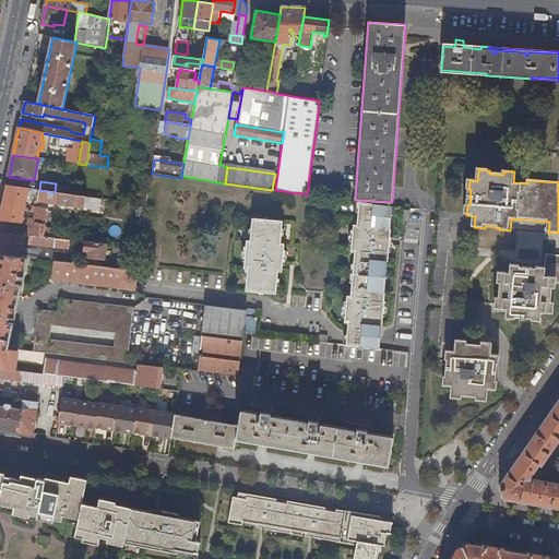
[(99,211),(102,199),(55,192),(39,190),(7,186),(0,214),(0,232),(25,235),(30,236),(54,238),(55,232),(45,230),(48,210),(34,207),(33,212),(36,213),(35,219),(31,219),(31,222),(36,223),(35,232),(26,230),(27,222),(28,219),(23,218),(25,211),(25,209),(28,193),(39,194),(38,202),(99,211)]
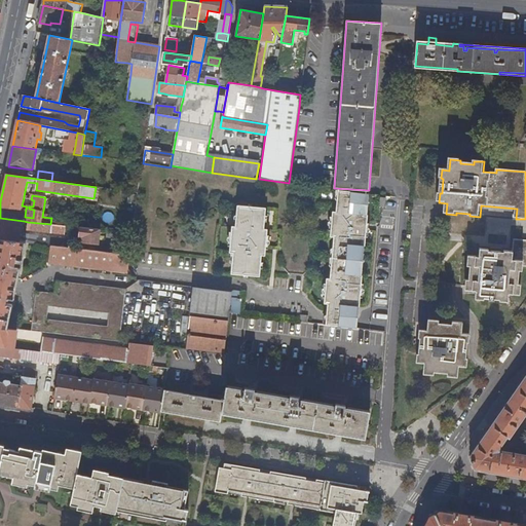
[(130,191),(138,192),(139,181),(133,180),(130,191)]
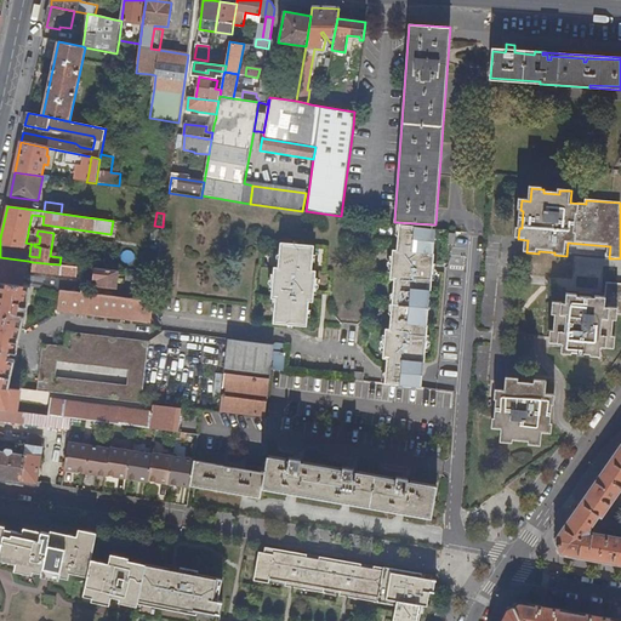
[(387,385),(417,388),(420,363),(422,363),(426,325),(423,325),(427,291),(428,291),(432,254),(431,254),(432,229),(399,224),(399,226),(403,226),(402,234),(399,233),(398,251),(394,251),(393,265),(394,265),(394,272),(392,272),(392,281),(396,281),(393,297),(402,297),(400,315),(392,315),(391,330),(387,330),(386,340),(387,340),(387,347),(385,347),(383,360),(387,360),(386,376),(388,376),(387,385)]
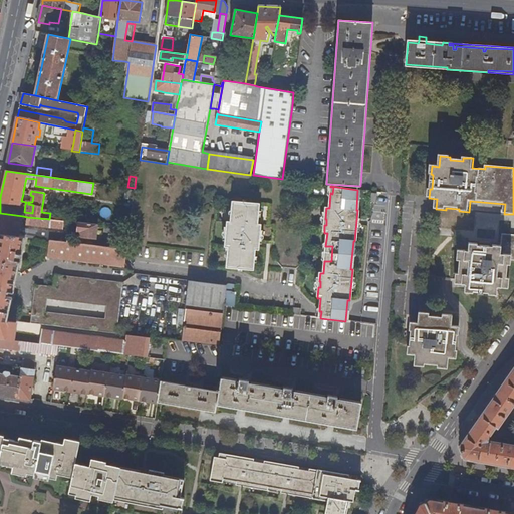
[(257,223),(258,203),(232,201),(231,216),(234,216),(233,221),(228,221),(227,233),(228,233),(227,238),(226,239),(226,248),(231,248),(231,254),(228,254),(226,268),(253,270),(255,250),(258,250),(259,241),(258,241),(258,236),(259,236),(260,223),(257,223)]
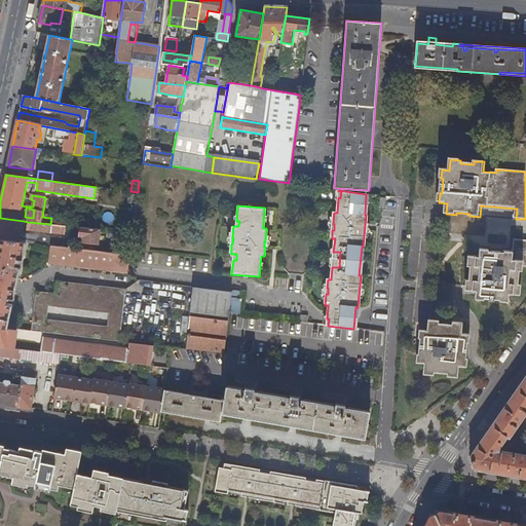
[(0,239),(27,243),(51,247),(73,250),(74,242),(43,238),(43,237),(27,236),(27,237),(22,236),(24,221),(0,218),(0,239)]
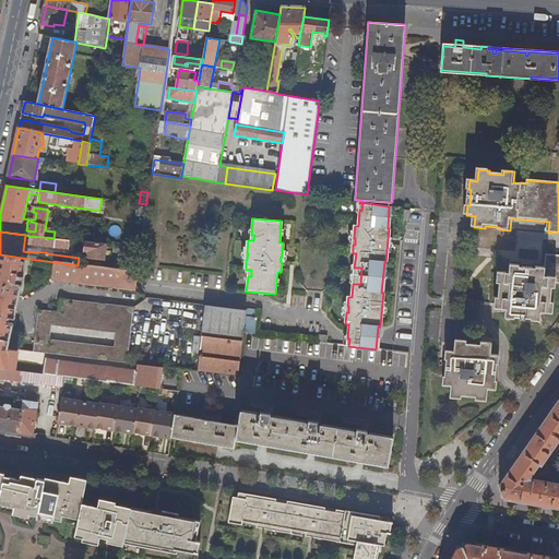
[(54,238),(30,236),(28,245),(55,248),(56,239),(54,238)]
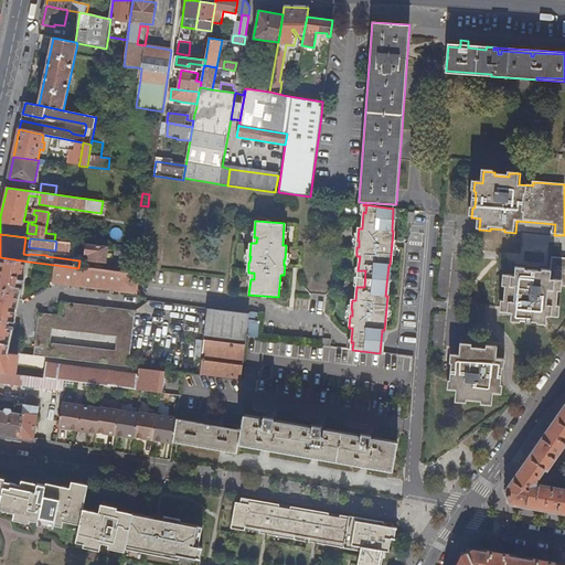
[(71,244),(56,242),(55,251),(70,253),(71,244)]
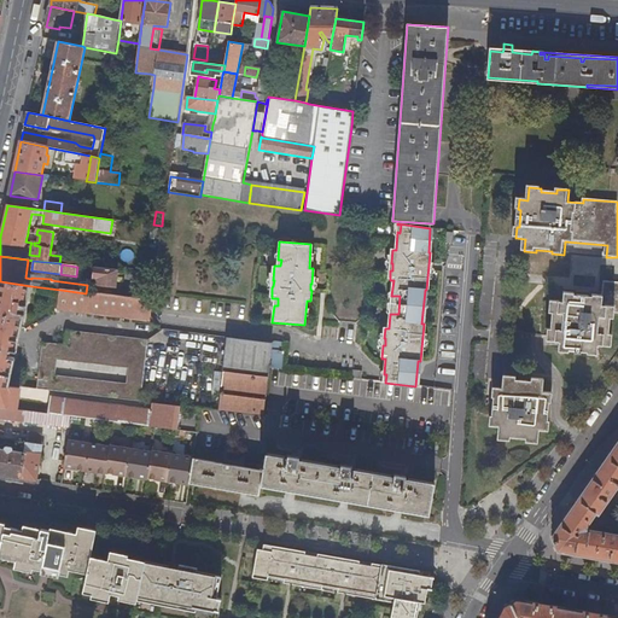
[(116,287),(118,270),(95,268),(94,279),(98,279),(98,285),(116,287)]
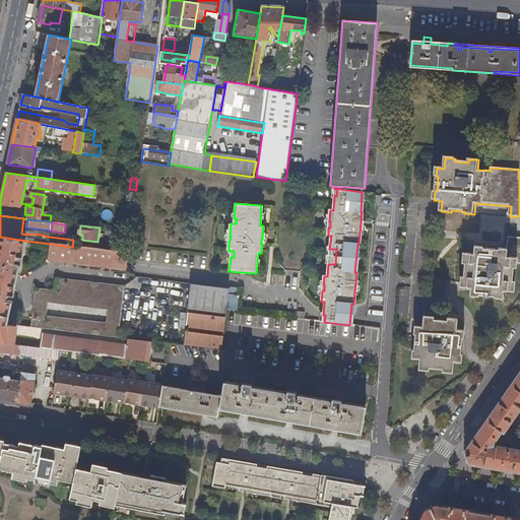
[(0,323),(8,324),(26,241),(0,237),(0,323)]
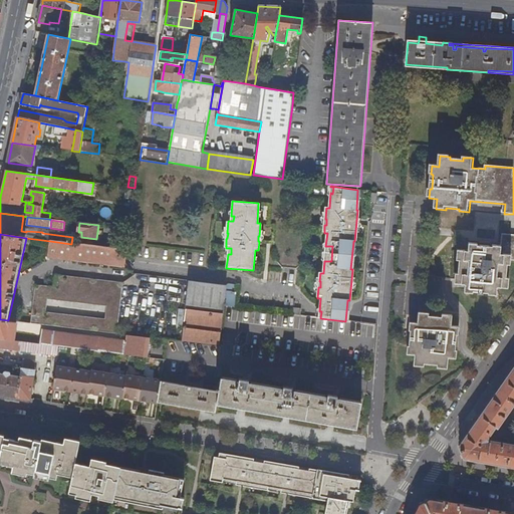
[(455,273),(454,284),(464,285),(464,293),(472,294),(472,292),(477,292),(477,294),(482,294),(483,293),(487,294),(487,295),(496,295),(496,287),(507,288),(508,278),(506,278),(507,265),(509,265),(510,261),(513,261),(513,235),(501,234),(500,246),(493,245),(492,247),(477,245),(477,244),(469,243),(468,251),(457,250),(456,260),(459,260),(457,274),(455,273)]
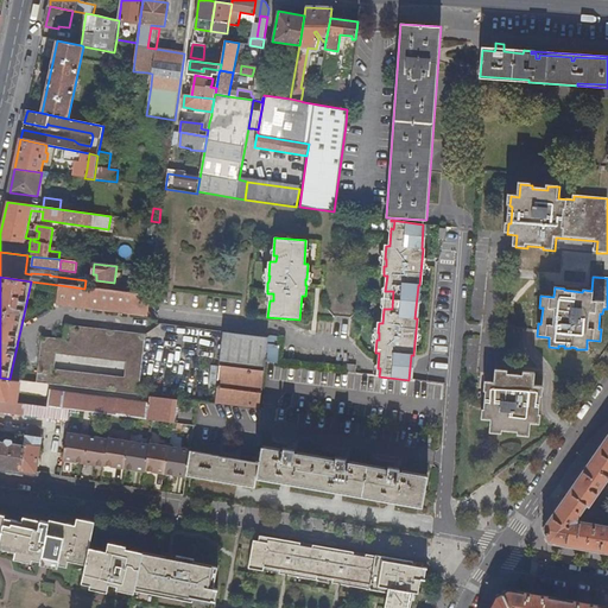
[(84,289),(59,285),(58,305),(125,312),(126,309),(147,311),(150,296),(84,289)]
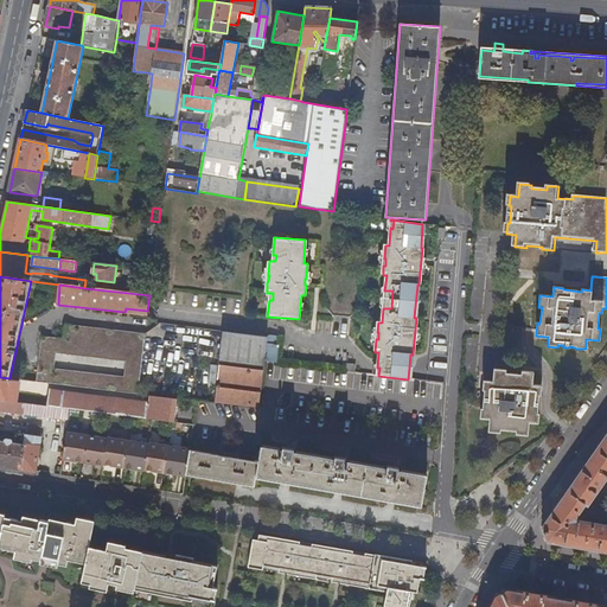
[(43,338),(40,352),(57,355),(125,363),(126,363),(142,364),(146,336),(68,326),(65,340),(43,338)]
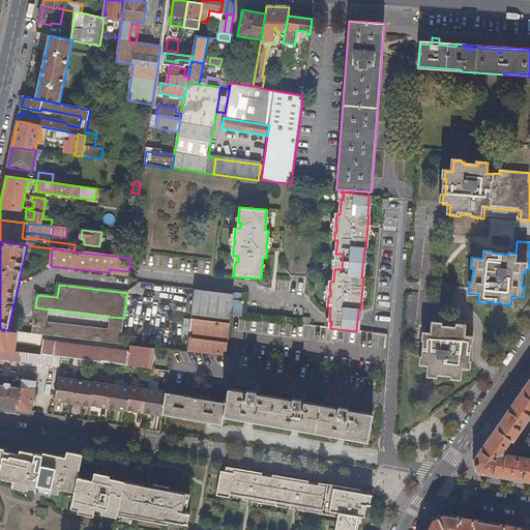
[(187,352),(227,357),(232,316),(242,317),(244,294),(236,293),(234,294),(196,290),(187,352)]
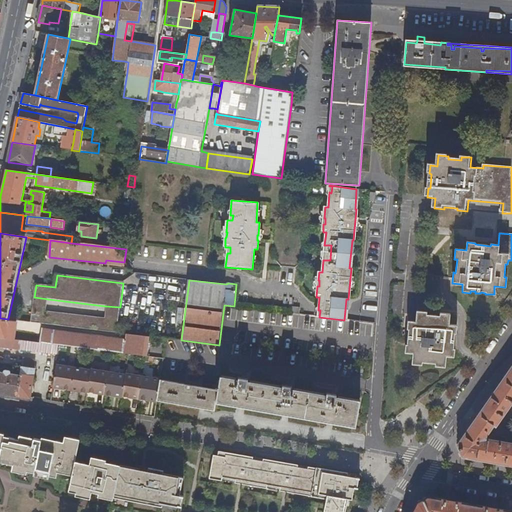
[(34,297),(33,310),(47,312),(48,299),(34,297)]
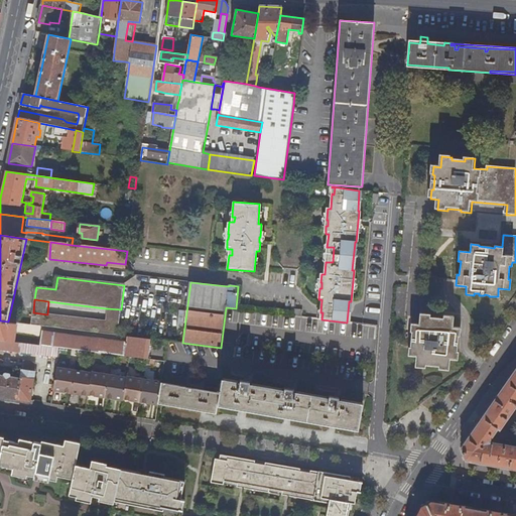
[(106,320),(120,323),(121,309),(107,308),(106,320)]
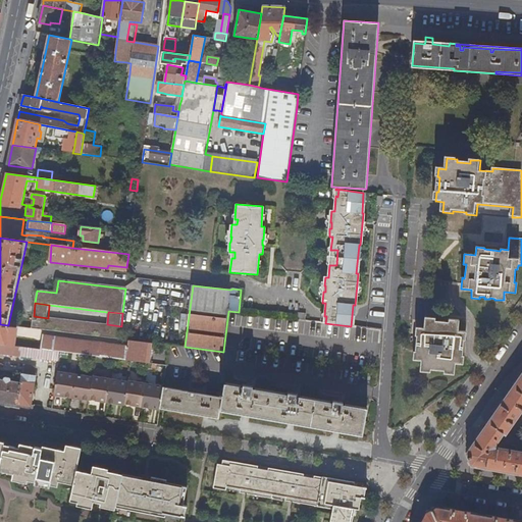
[(34,316),(32,328),(118,340),(119,340),(121,326),(107,324),(48,318),(34,316)]
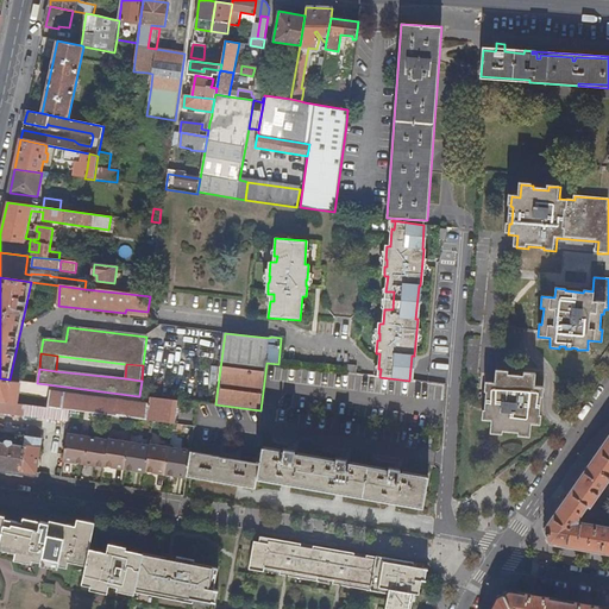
[(483,410),(482,421),(491,422),(490,434),(502,435),(503,433),(519,434),(518,437),(531,438),(532,426),(540,426),(541,415),(540,415),(541,399),(542,399),(544,388),(534,388),(535,374),(523,374),(523,376),(507,375),(508,372),(496,371),(495,384),(485,383),(484,393),(487,393),(484,410),(483,410)]
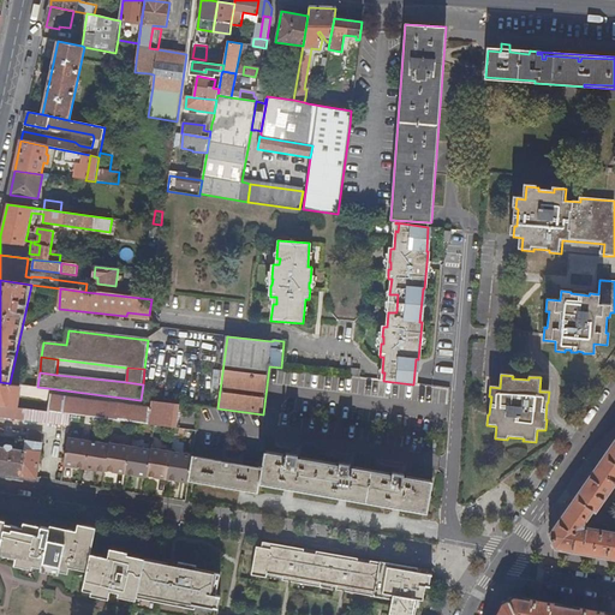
[(0,382),(0,405),(13,407),(17,384),(10,383),(0,382)]
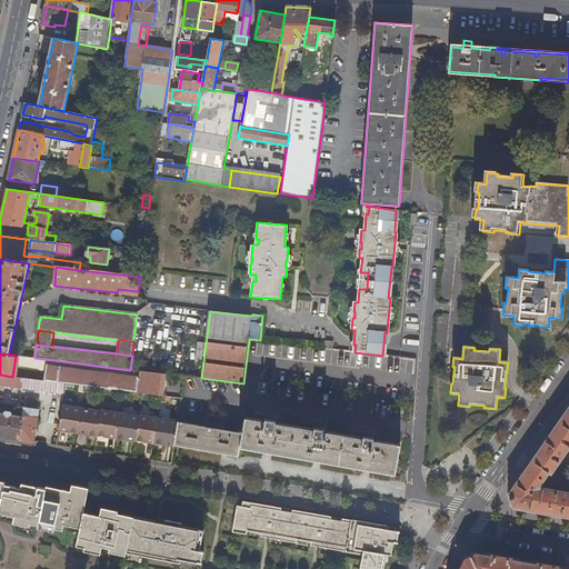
[(55,382),(67,383),(156,396),(158,382),(137,379),(128,378),(57,369),(55,382)]
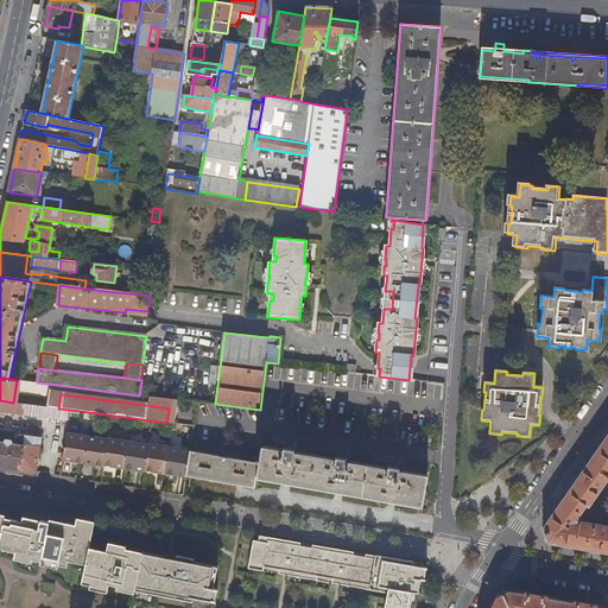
[(138,396),(137,404),(146,405),(147,397),(139,396),(138,396)]
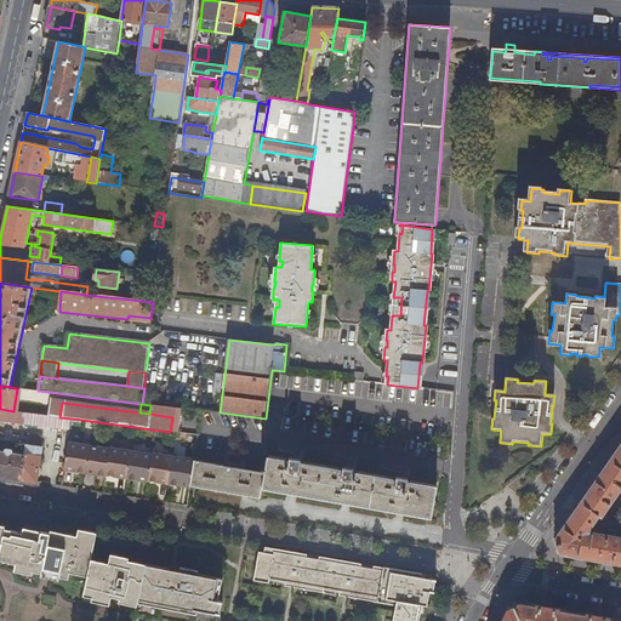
[(151,405),(149,414),(172,417),(174,408),(151,405)]
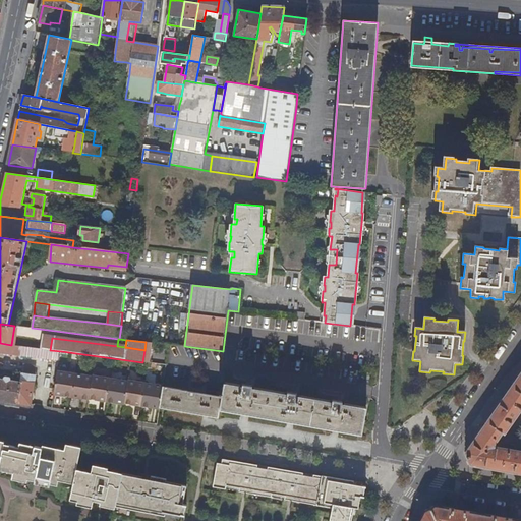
[(361,370),(359,383),(371,385),(374,373),(361,370)]
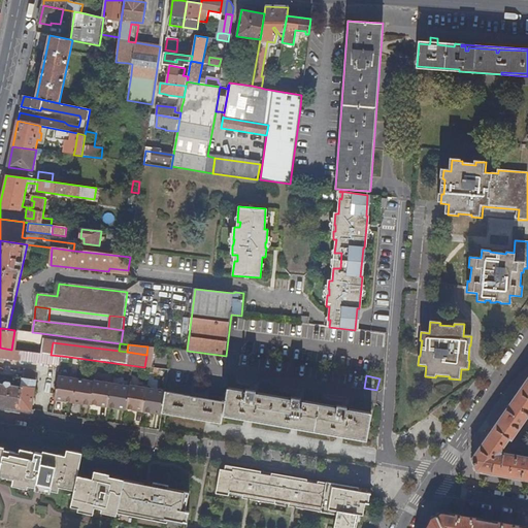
[(126,409),(162,415),(162,413),(165,392),(130,387),(130,388),(94,383),(94,384),(59,377),(55,401),(90,406),(91,405),(126,410),(126,409)]
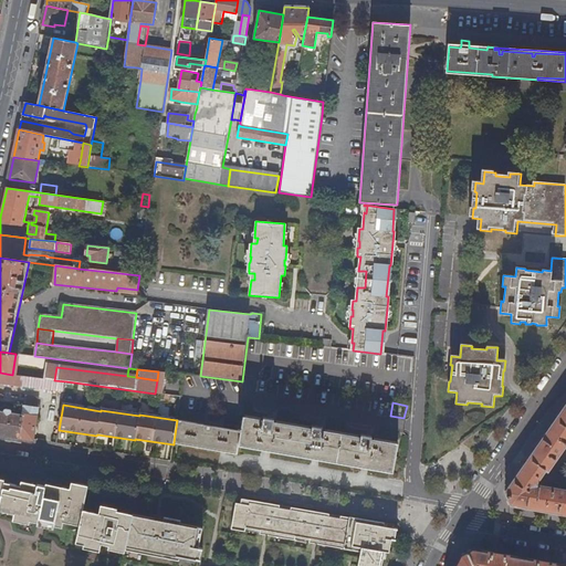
[(510,505),(565,514),(565,489),(540,484),(537,483),(545,470),(547,471),(565,444),(565,405),(505,492),(510,505)]
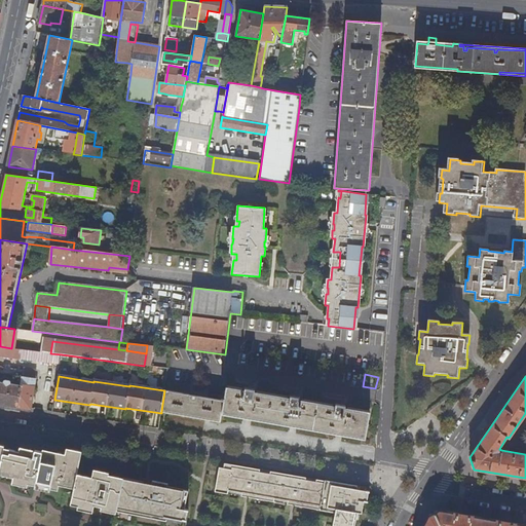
[(0,404),(32,409),(36,379),(21,377),(20,385),(11,383),(11,382),(10,381),(6,380),(5,381),(4,383),(0,381),(0,404)]
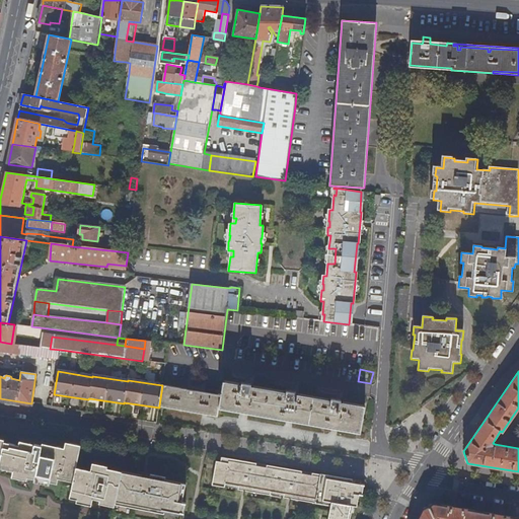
[(162,385),(159,405),(218,417),(219,408),(220,408),(220,406),(360,432),(361,432),(365,405),(341,401),(341,399),(331,398),(331,399),(296,393),(296,391),(287,390),(286,392),(251,385),(251,384),(242,382),(242,384),(224,381),(222,391),(219,391),(219,394),(221,394),(221,395),(162,385)]
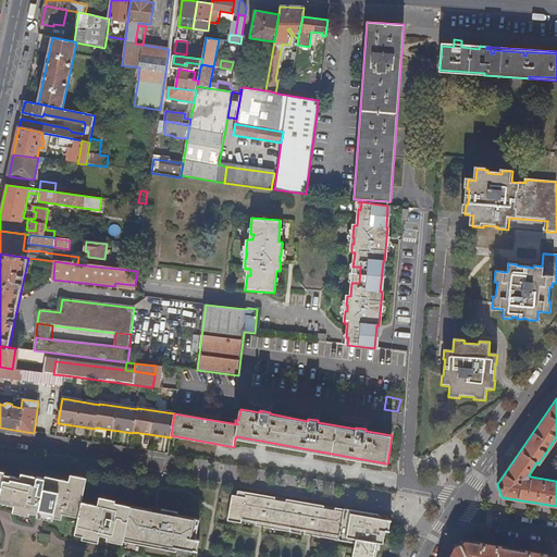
[(0,502),(14,505),(14,508),(62,518),(63,514),(79,516),(75,533),(100,539),(101,534),(124,540),(125,536),(132,505),(100,498),(98,504),(83,500),(87,478),(71,474),(70,480),(62,479),(61,481),(32,475),(32,477),(21,474),(20,478),(0,473),(0,502)]
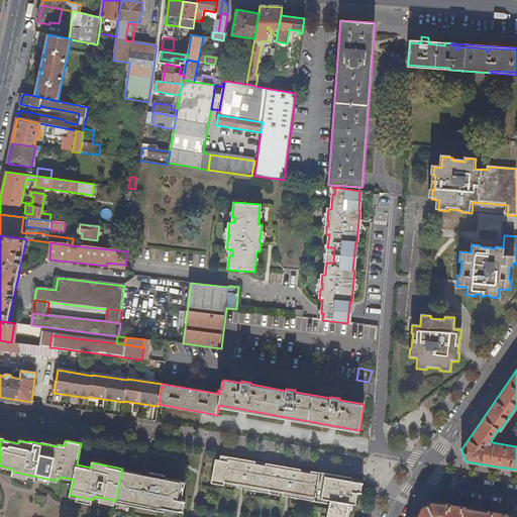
[(349,516),(352,503),(356,504),(358,492),(363,493),(363,492),(362,491),(363,483),(365,484),(365,482),(347,479),(348,477),(312,471),(312,473),(301,471),(302,469),(267,462),(267,466),(256,463),(256,460),(221,454),(221,459),(216,458),(212,483),(225,485),(226,481),(238,484),(238,487),(251,490),(252,487),(263,489),(262,492),(271,493),(271,489),(284,492),(284,495),(297,498),(297,495),(308,497),(307,500),(316,501),(317,497),(331,500),(327,516),(349,516)]
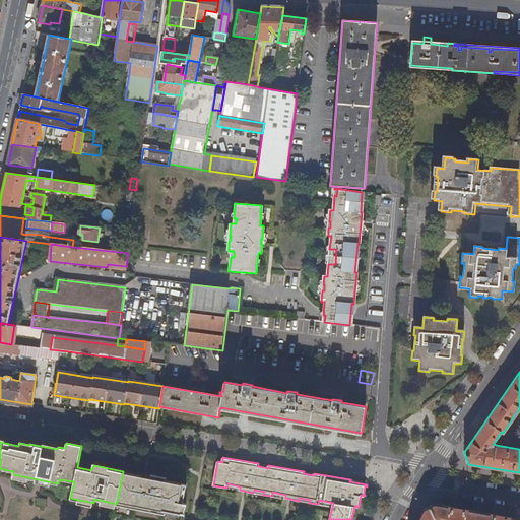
[(123,471),(117,501),(167,511),(167,510),(185,514),(186,513),(184,512),(186,504),(187,505),(187,503),(184,503),(187,484),(167,480),(168,477),(151,474),(151,477),(123,471)]
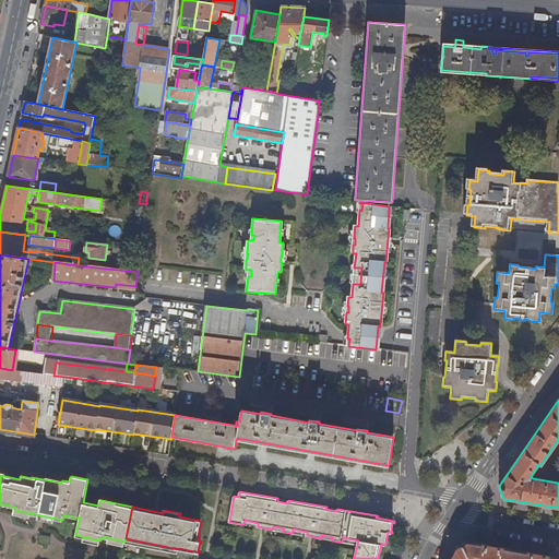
[(538,558),(527,557),(527,558),(504,554),(504,552),(483,549),(468,547),(455,554),(452,558),(538,558)]
